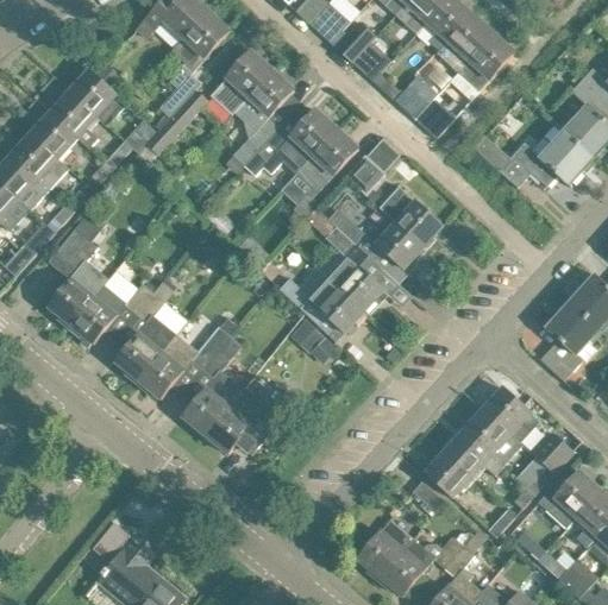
[(162,0),(137,27),(148,37),(163,19),(183,38),(208,11),(195,0),(179,0),(175,4),(171,0),(162,0)]
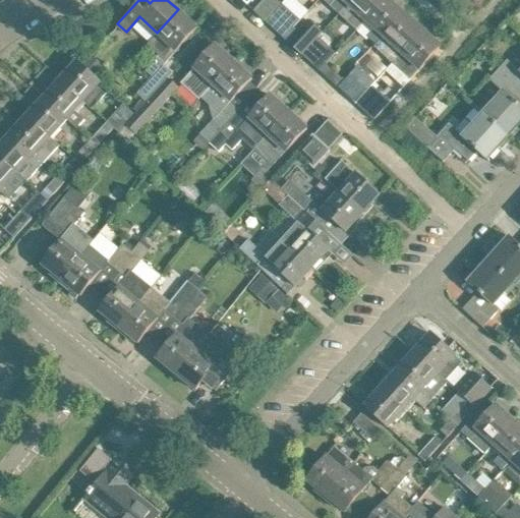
[(261,0),(252,9),(265,19),(281,1),(280,0),(261,0)]
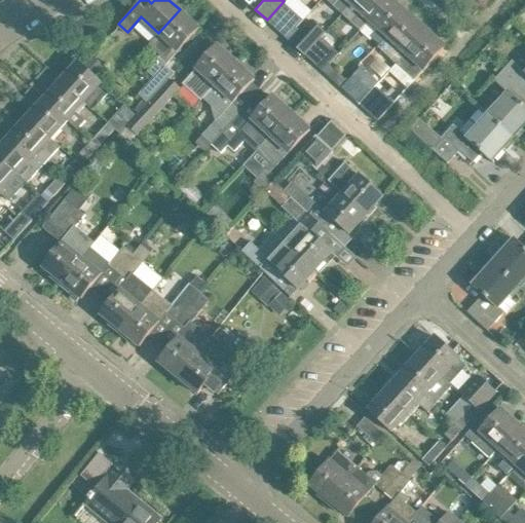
[(335,0),(332,3),(341,11),(350,0),(335,0)]
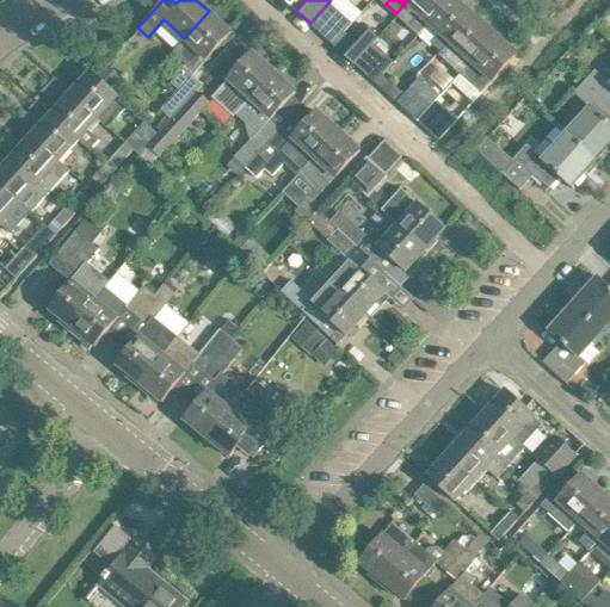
[(407,0),(396,13),(418,32),(445,0),(407,0)]
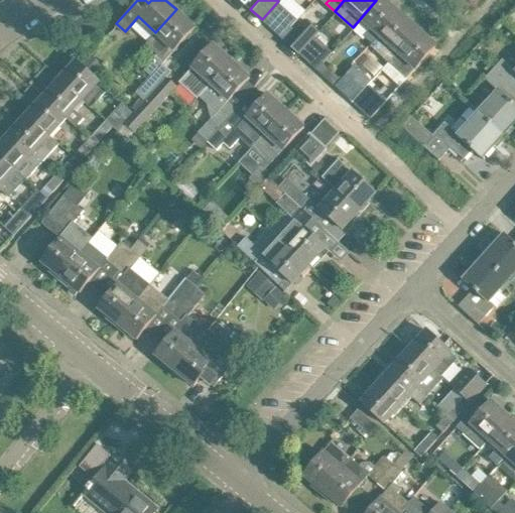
[(399,11),(386,0),(376,0),(353,27),(370,43),(399,11)]
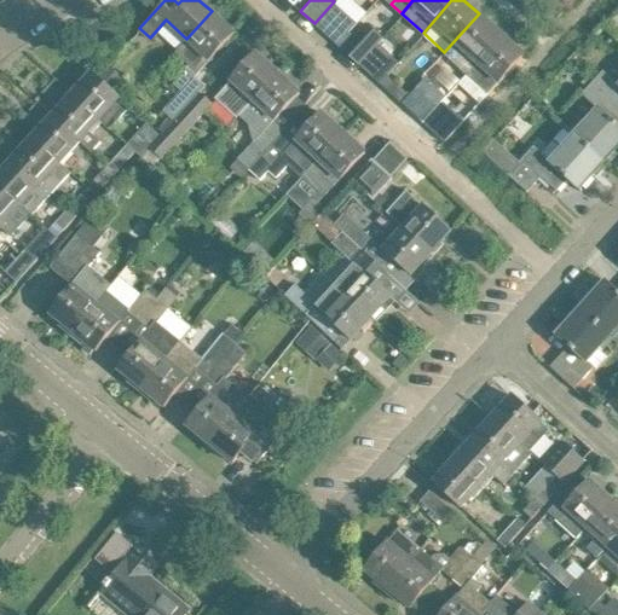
[(539,0),(556,15),(564,6),(556,0),(539,0)]
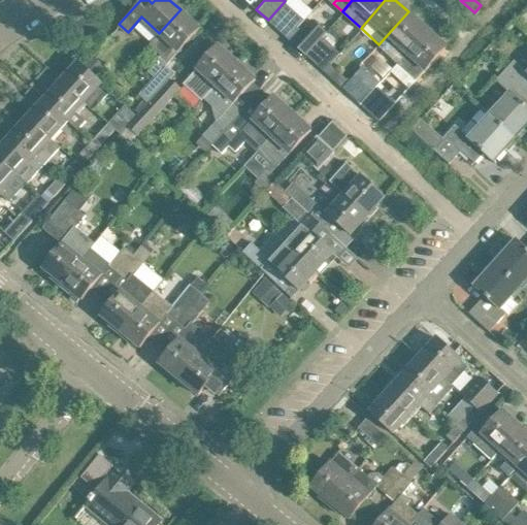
[(268,20),(280,31),(297,12),(285,1),(268,20)]
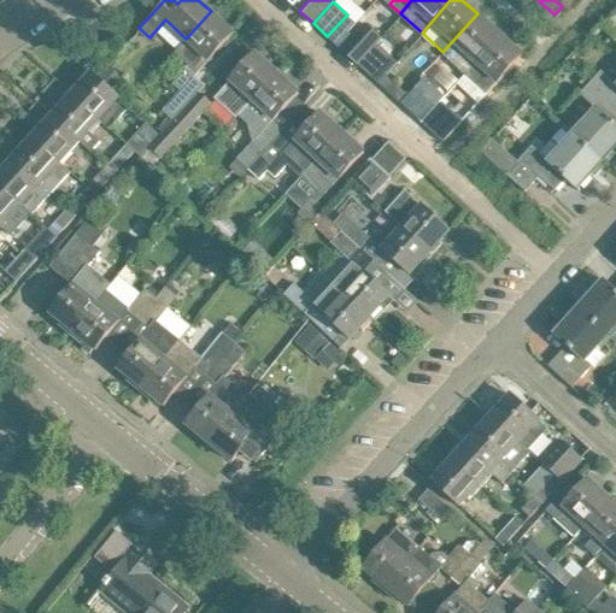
[(233,31),(211,11),(186,39),(174,51),(187,64),(171,82),(180,88),(160,108),(166,115),(157,127),(160,130),(198,89),(203,84),(193,75),(207,58),(233,31)]
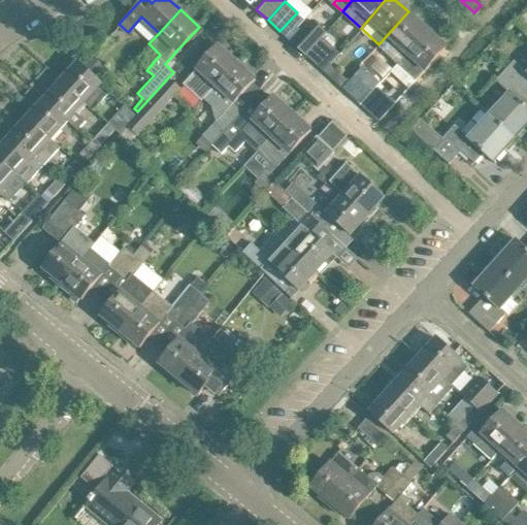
[(427,28),(408,11),(379,44),(396,62),(427,28)]
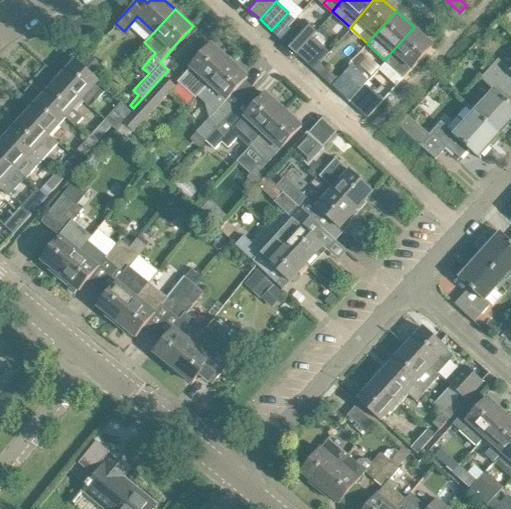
[(297,51),(302,45),(315,30),(302,19),(284,39),(297,51)]
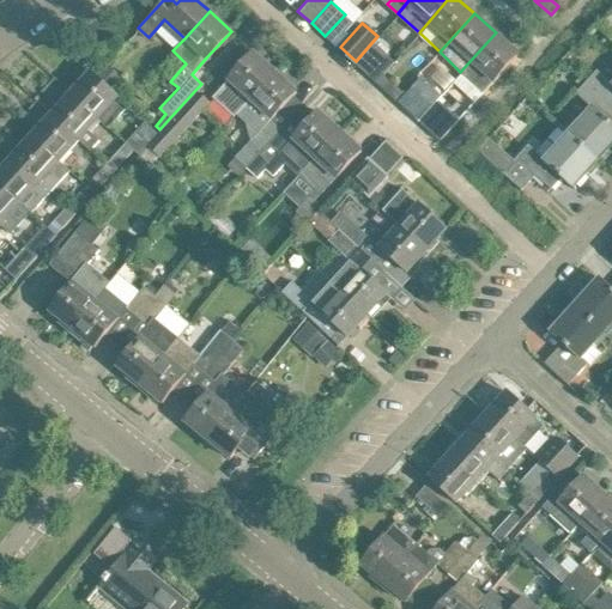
[(517,53),(496,32),(460,72),(461,72),(453,81),(473,101),(517,53)]
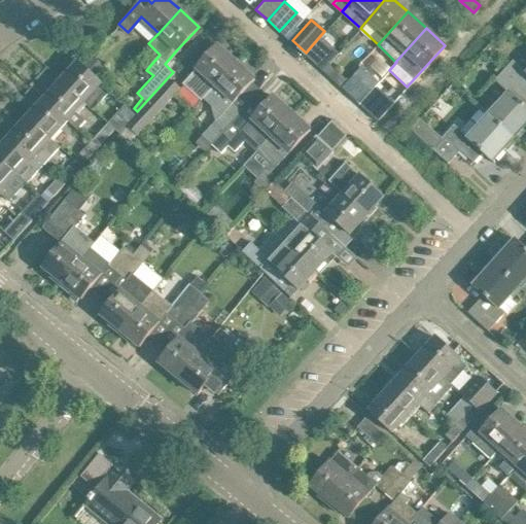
[(201,99),(202,97),(236,60),(217,43),(181,81),(201,99)]
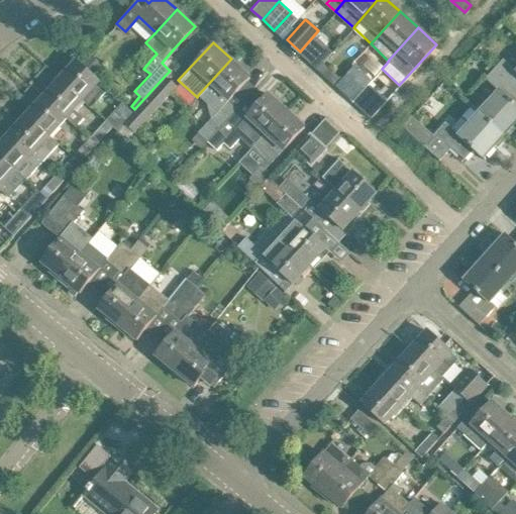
[(305,45),(300,52),(299,53),(310,63),(316,56),(305,45)]
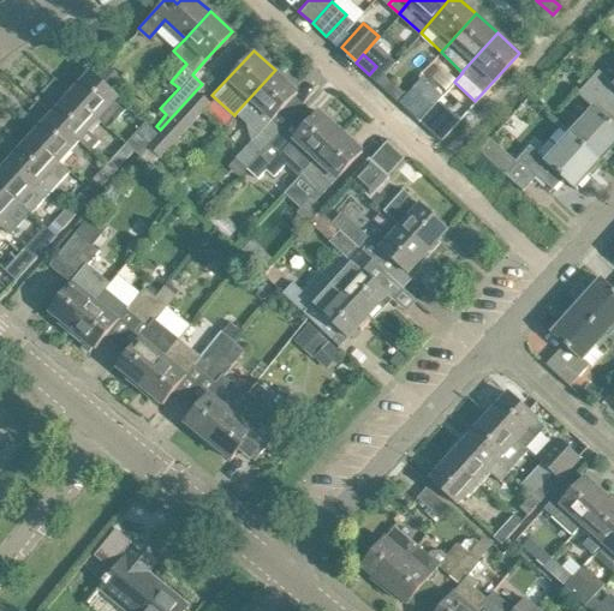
[(427,78),(422,83),(403,105),(418,120),(442,93),(455,78),(441,65),(428,79),(427,78)]
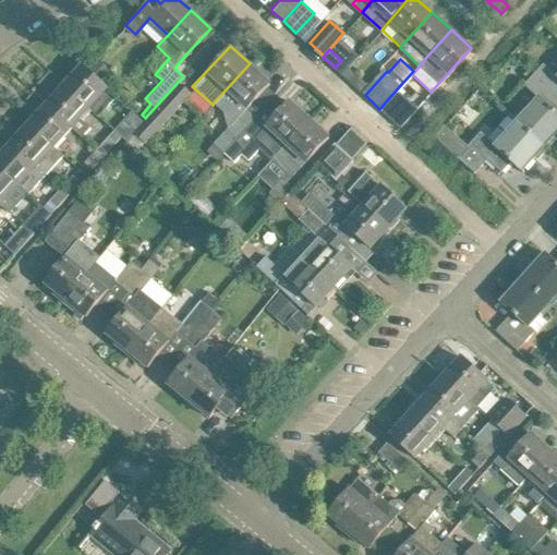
[(116,95),(97,79),(82,63),(63,83),(88,107),(98,115),(105,107),(108,109),(111,106),(108,103),(116,95)]
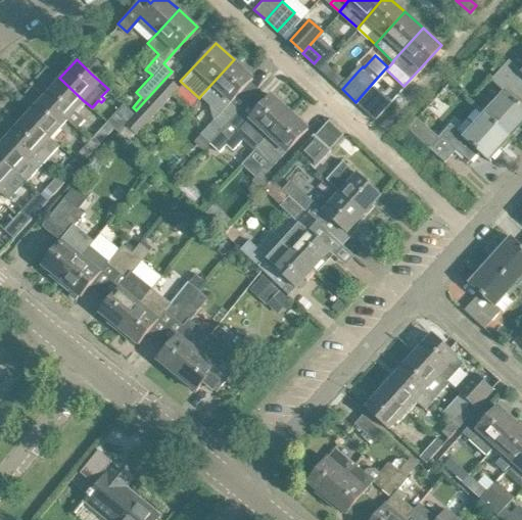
[(199,133),(209,142),(240,108),(231,100),(252,77),(234,59),(200,96),(218,112),(199,133)]
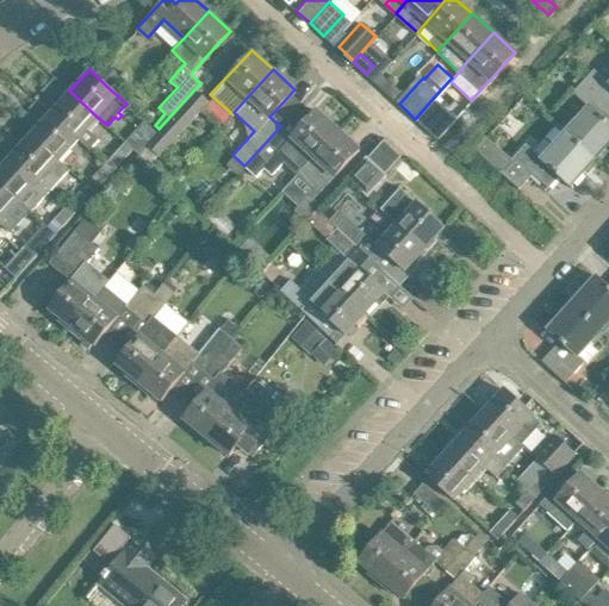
[(608,81),(608,82),(592,69),(584,79),(608,101),(608,81)]
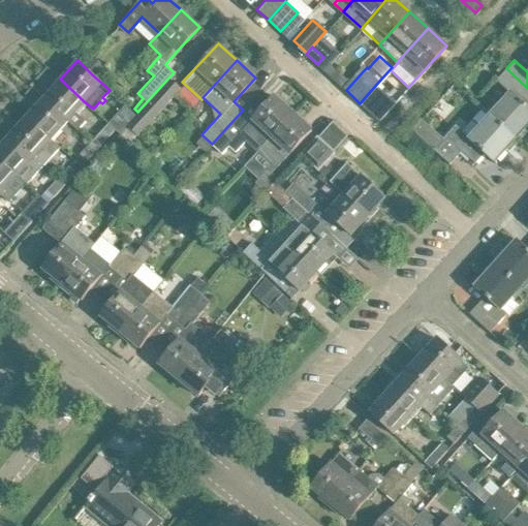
[(330,75),(342,87),(348,80),(336,68),(330,75)]
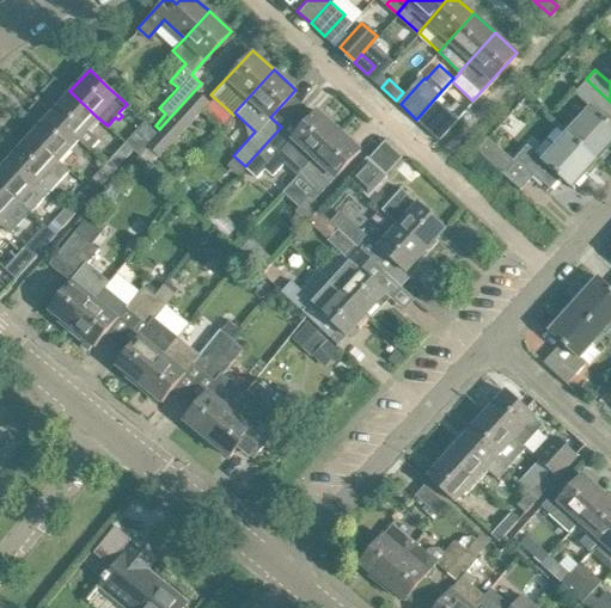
[(610,116),(610,102),(586,79),(574,91),(590,105),(567,130),(596,158),(610,140),(610,123),(608,121),(610,116)]
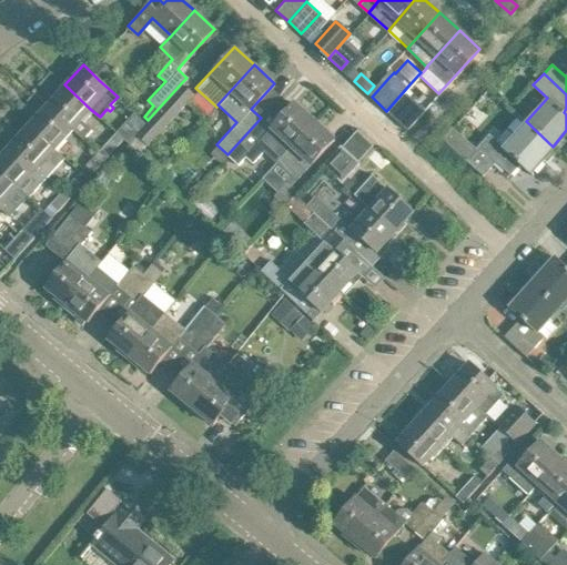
[(182,82),(148,120),(145,122),(128,141),(157,167),(161,162),(143,148),(194,93),(182,82)]
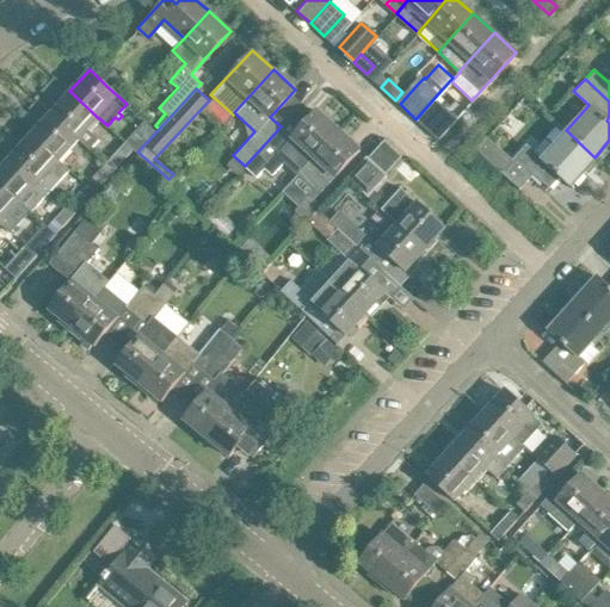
[(97,117),(69,91),(50,112),(78,137),(90,148),(98,138),(87,128),(97,117)]
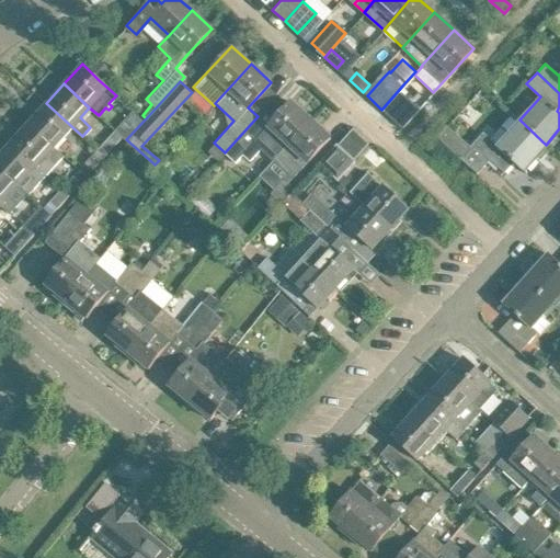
[(272,159),(309,118),(289,100),(266,125),(258,116),(225,152),(235,161),(242,154),(249,160),(260,148),(272,160),(272,159)]
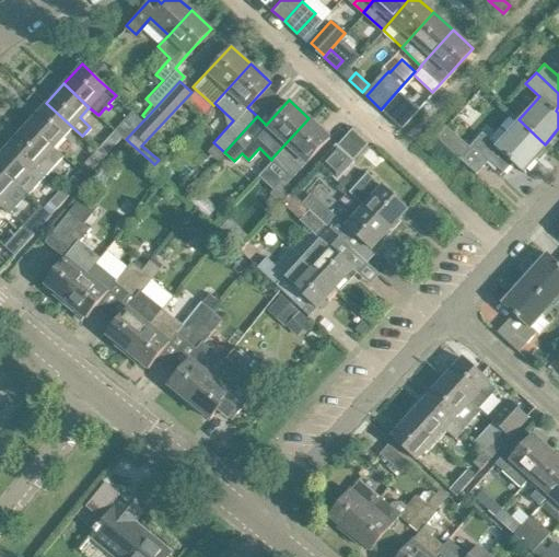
[(28,123),(54,146),(71,126),(46,103),(28,123)]
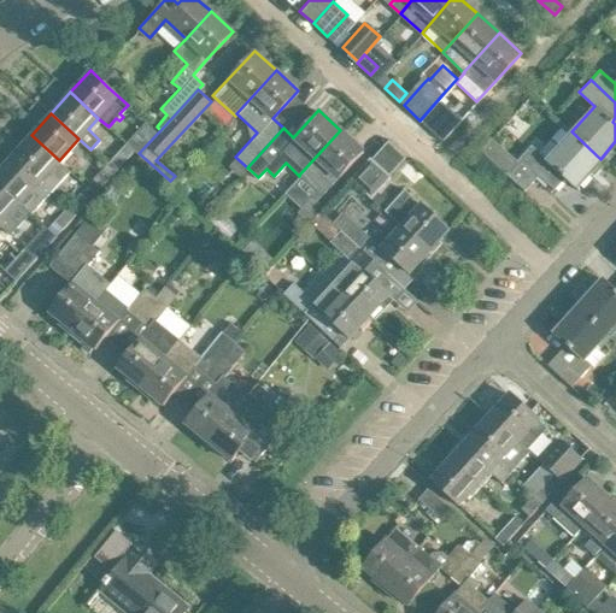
[(145,121),(125,142),(134,149),(139,153),(158,133),(145,121)]
